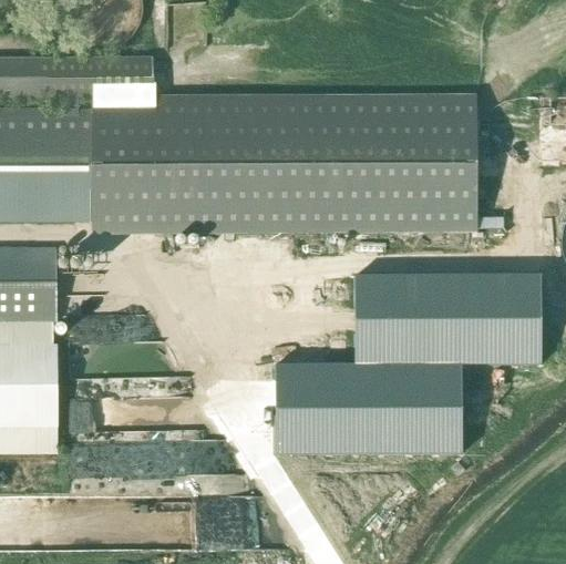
[(88,49),(99,51),(111,49),(121,44),(131,38),(137,28),(142,18),(144,6),(143,0),(54,0),(53,6),(55,18),(60,29),(67,38),(76,44),(88,49)]
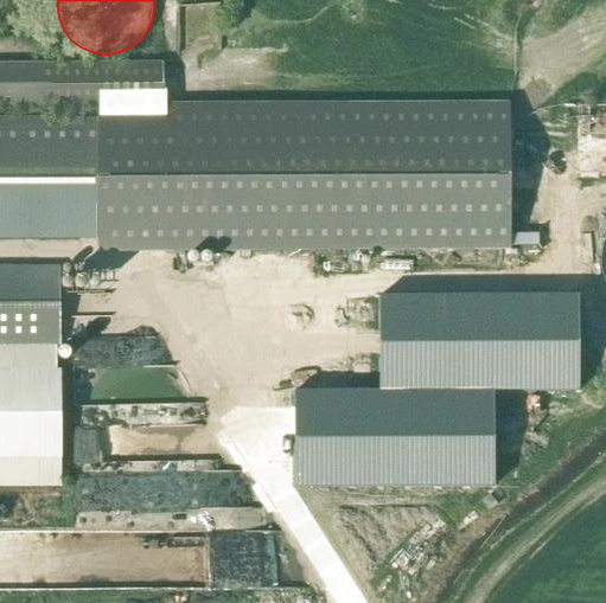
[(510,248),(504,100),(164,101),(164,63),(154,63),(58,63),(0,63),(0,235),(101,235),(100,249),(510,248)]
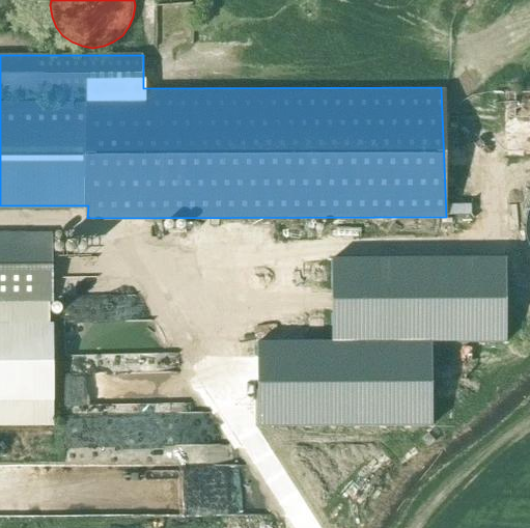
[(0,300),(54,300),(53,231),(0,231),(0,300)]
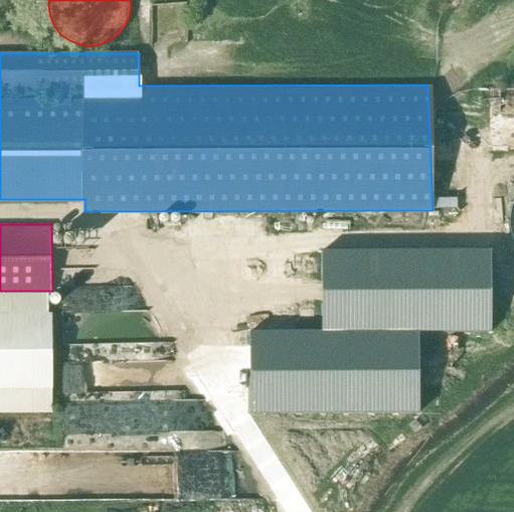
[(322,329),(249,330),(249,411),(420,410),(419,330),(492,330),(492,247),(322,248),(322,329)]
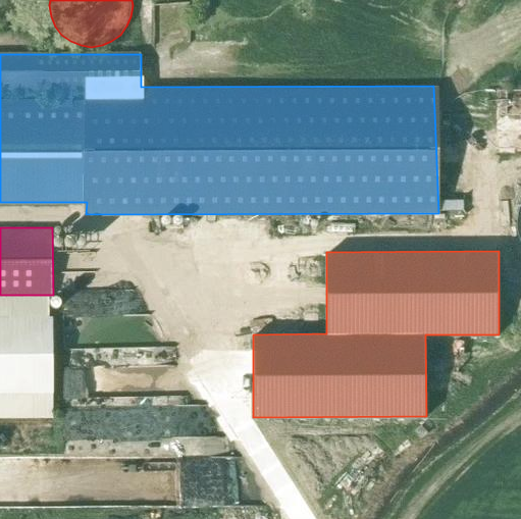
[(0,317),(0,417),(54,417),(53,317),(0,317)]
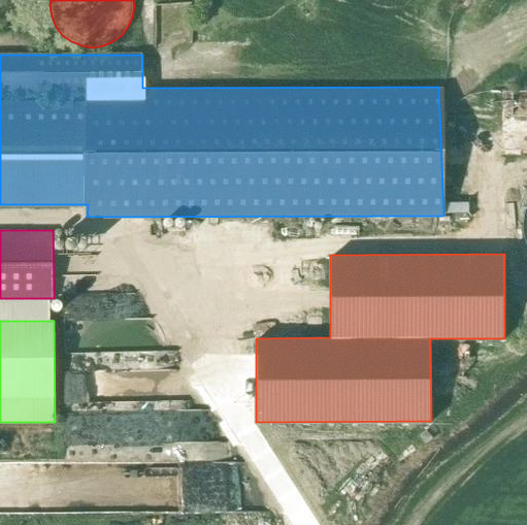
[(200,439),(199,456),(227,457),(228,440),(200,439)]
